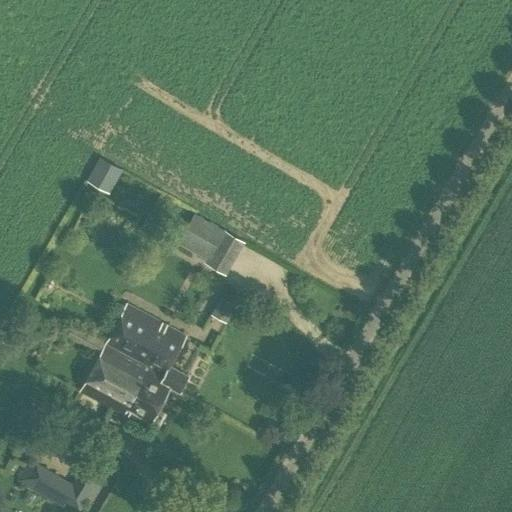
[(109,192),(122,168),(99,156),(87,180),(109,192)]
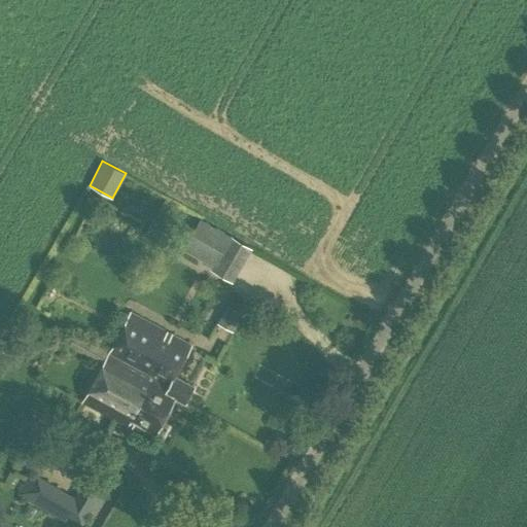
[(232,282),(252,248),(200,218),(181,249),(212,267),(210,270),(232,282)]
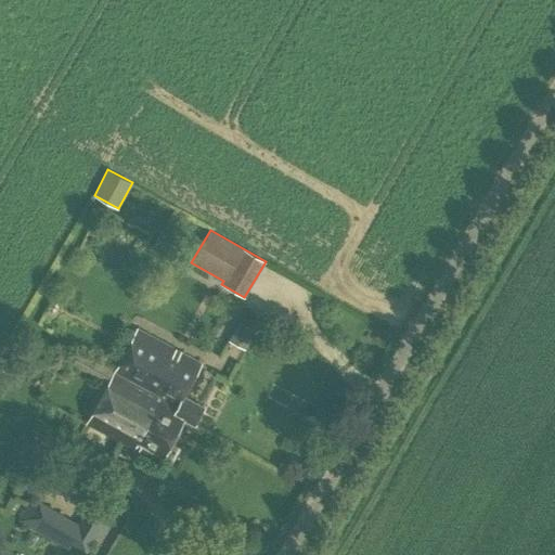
[(247,349),(257,328),(237,320),(228,339),(247,349)]
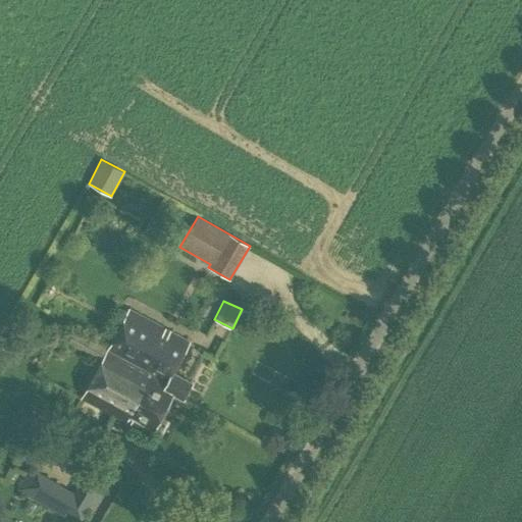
[(164,387),(172,393),(183,399),(192,381),(172,371),(189,342),(128,309),(108,348),(107,349),(167,381),(164,387)]
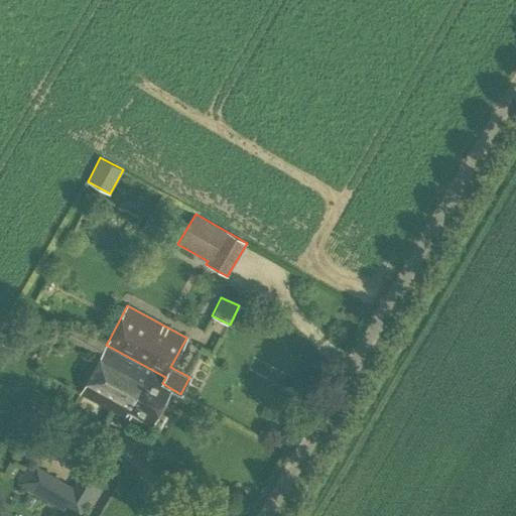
[(106,345),(107,344),(73,327),(67,339),(100,356),(81,392),(124,416),(128,410),(132,412),(129,418),(148,429),(170,388),(162,383),(165,377),(106,345)]
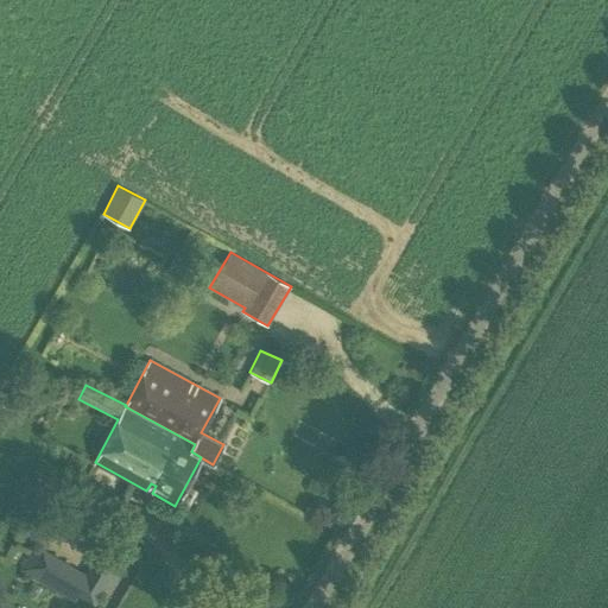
[(51,533),(68,527),(63,514),(45,520),(51,533)]
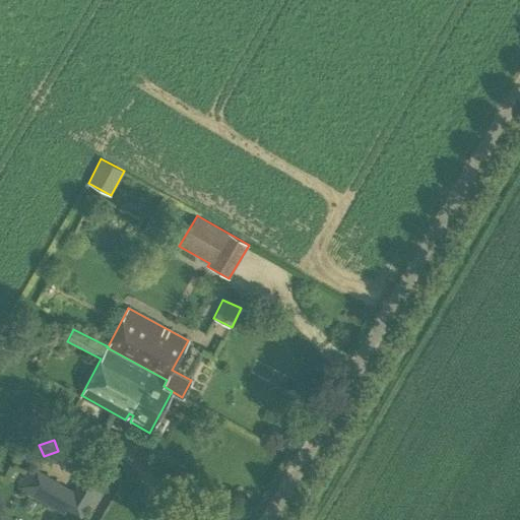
[(75,491),(29,465),(16,488),(63,514),(66,509),(80,517),(88,503),(94,507),(109,481),(87,469),(75,491)]
